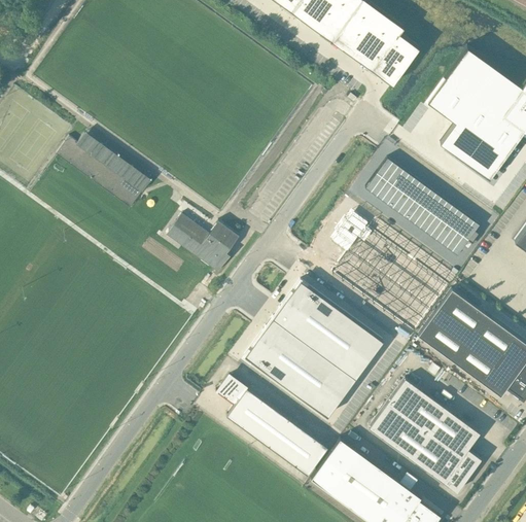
[(272,0),(392,87),(419,50),(399,36),(404,30),(362,0),(272,0)]
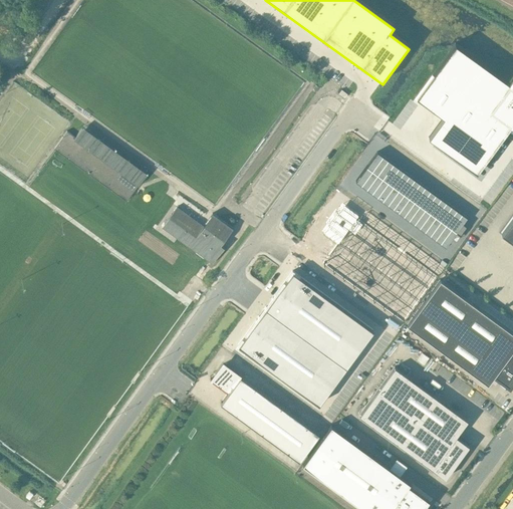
[(449,57),(417,101),(444,120),(429,142),(477,177),(512,126),(512,85),(511,88),(481,66),(465,55),(456,48),(453,51),(449,57)]
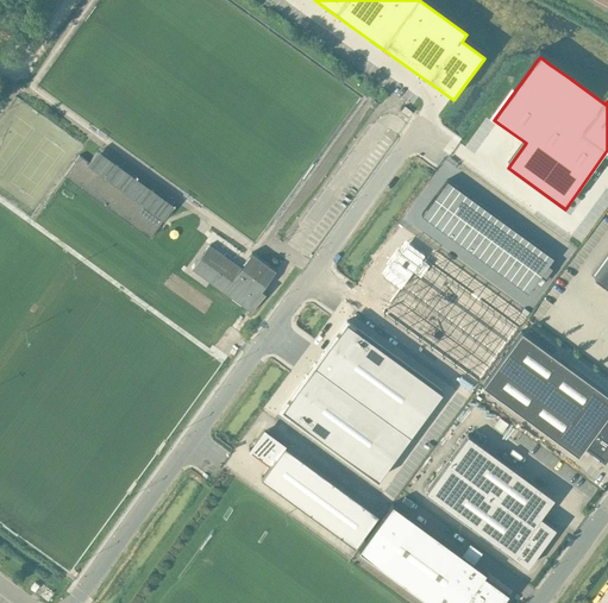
[(406,111),(402,115),(409,121),(412,118),(413,117),(406,111)]
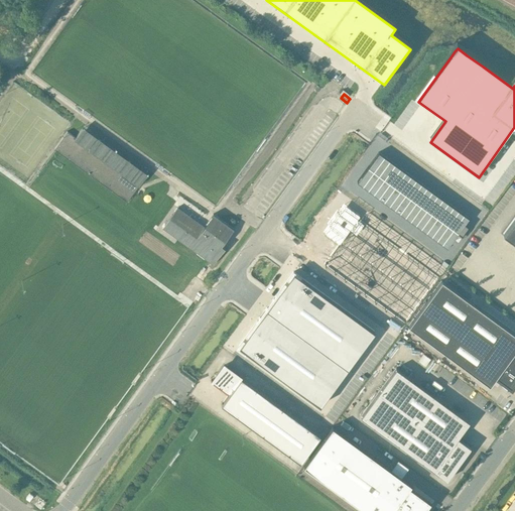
[(68,136),(55,153),(56,154),(128,206),(136,196),(136,195),(138,192),(140,189),(140,188),(77,142),(68,136)]
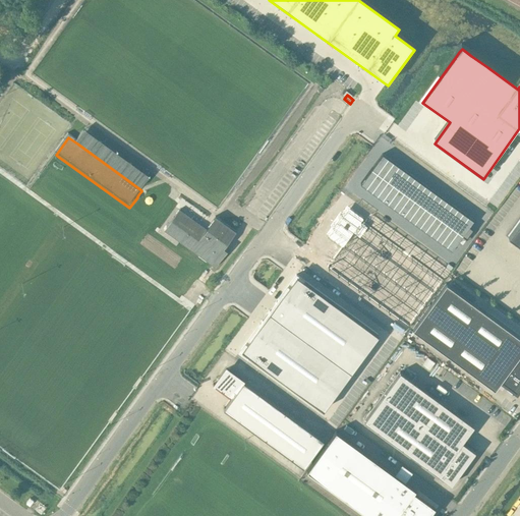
[(383,158),(361,187),(452,254),(474,224),(473,224),(383,158)]
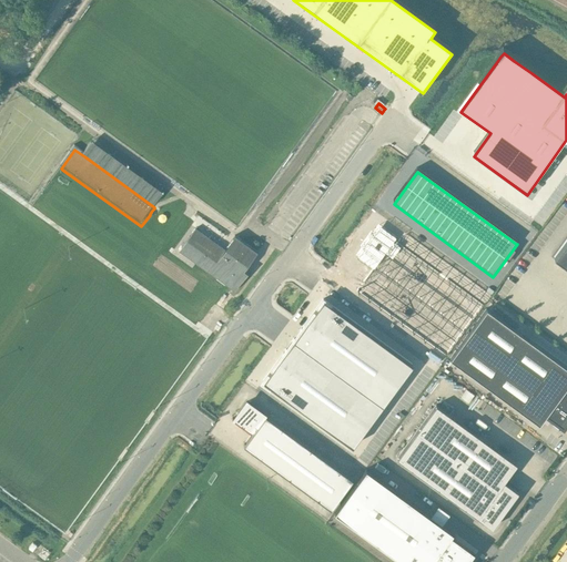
[(362,254),(357,261),(374,273),(357,296),(446,360),(484,310),(394,245),(397,242),(380,230),(373,238),(373,237),(372,236),(362,251),(362,252),(363,251),(364,252),(362,254)]
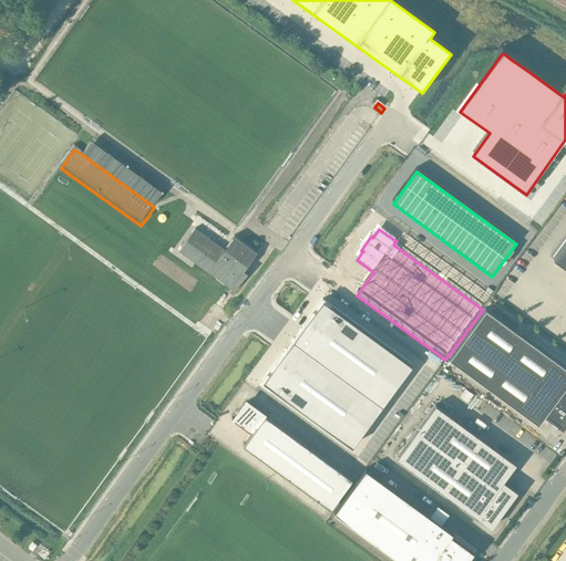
[(196,232),(179,255),(235,294),(248,277),(244,274),(257,256),(235,240),(225,253),(196,232)]
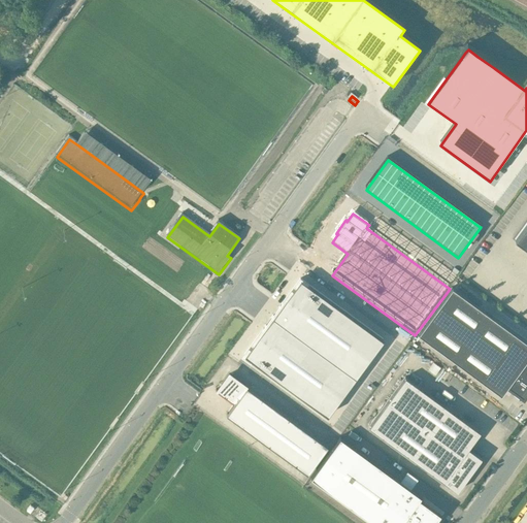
[(526,228),(517,241),(516,243),(526,252),(526,228)]
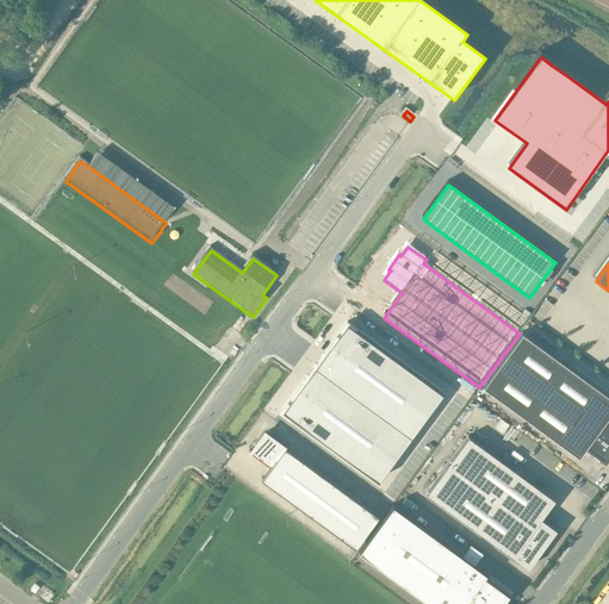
[(348,327),(284,413),(379,485),(443,397),(348,327)]
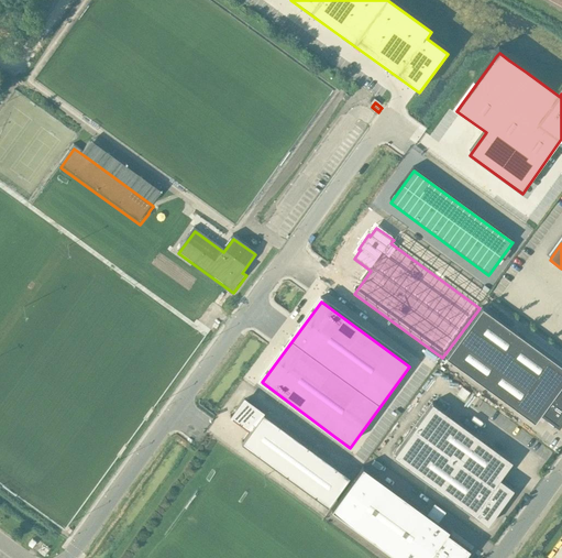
[(561,368),(483,310),(447,361),(536,426),(542,416),(559,428),(561,424),(561,368)]
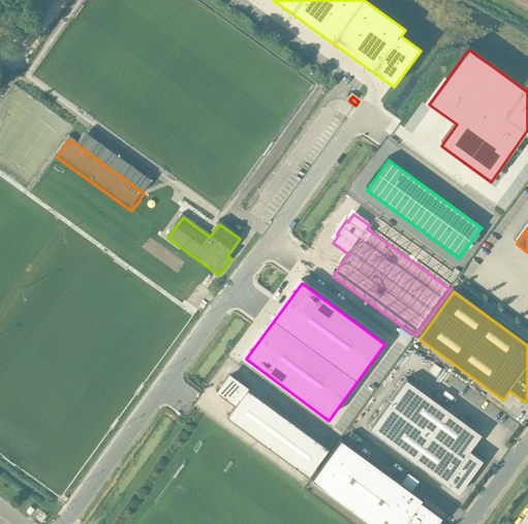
[(330,451),(248,392),(249,391),(248,390),(247,392),(230,379),(219,395),(217,394),(217,395),(236,408),(227,420),(309,480),(330,451)]
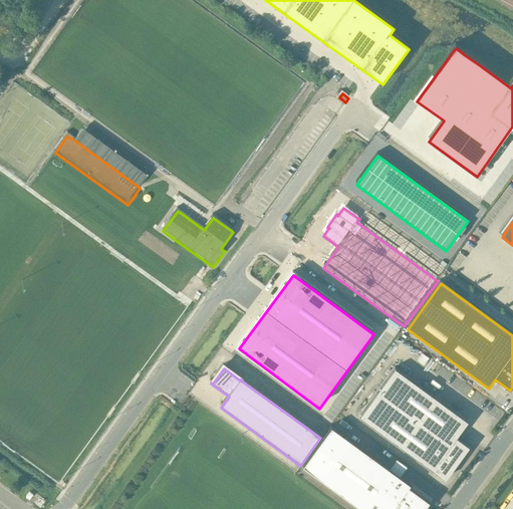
[(359,420),(446,482),(447,481),(446,480),(456,467),(457,467),(458,466),(457,465),(459,463),(461,461),(461,460),(463,457),(465,455),(468,450),(456,441),(468,424),(396,370),(359,420)]
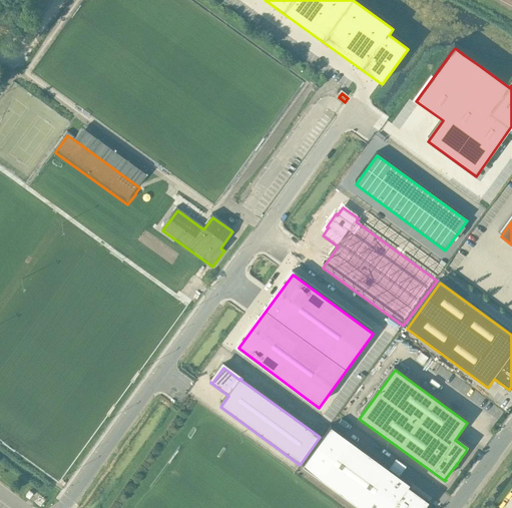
[(407,489),(410,486),(331,428),(303,467),(358,507),(423,507),(426,503),(407,489)]
